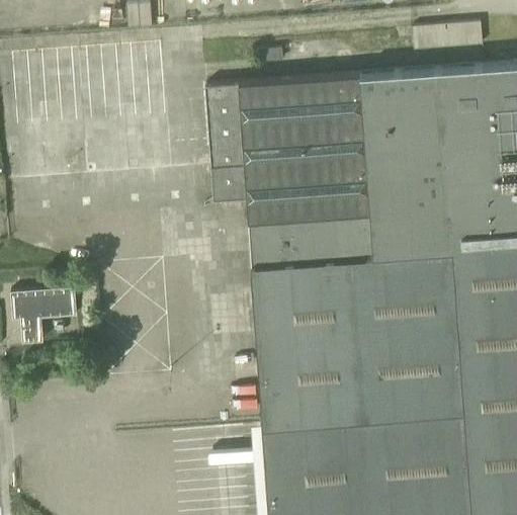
[(412,50),(443,48),(481,45),(480,21),(439,24),(411,27),(412,50)]
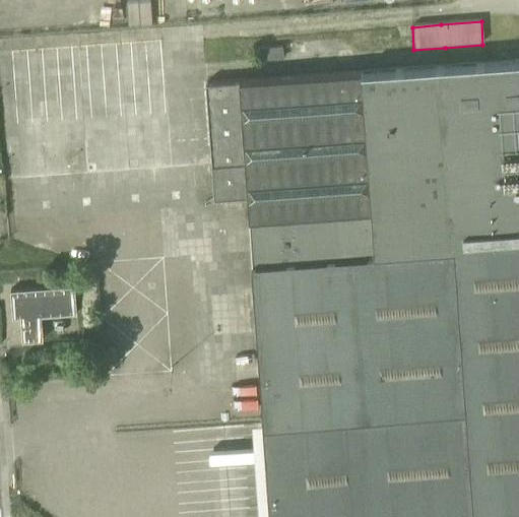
[(282,49),(256,51),(257,61),(282,59),(282,49)]
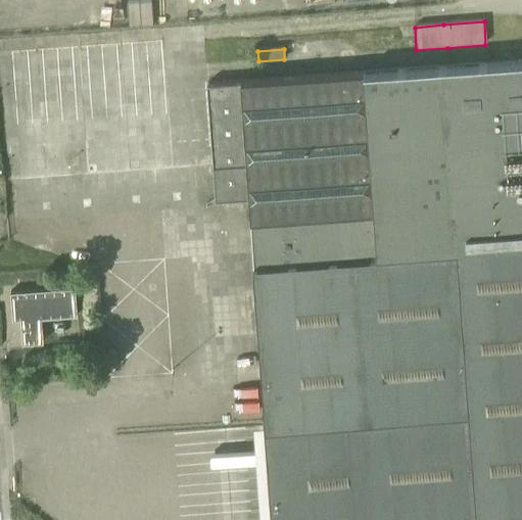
[(521,519),(521,62),(206,86),(215,201),(247,199),(252,266),(271,519),(521,519)]
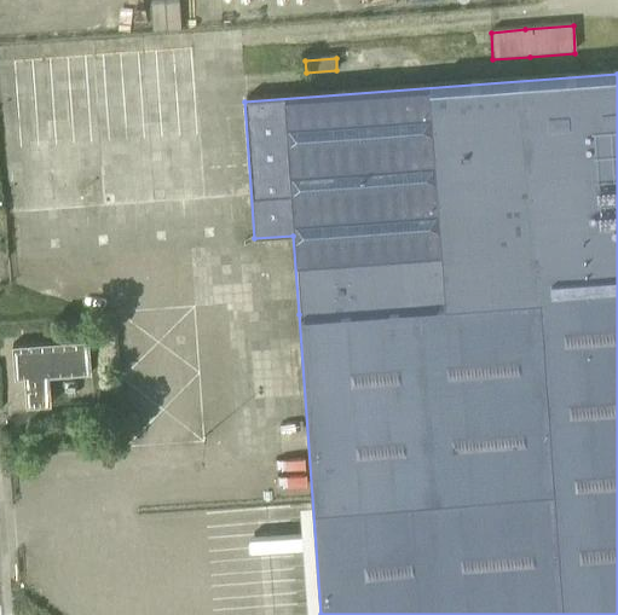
[(87,139),(32,143),(34,196),(107,191),(104,156),(88,157),(87,139)]
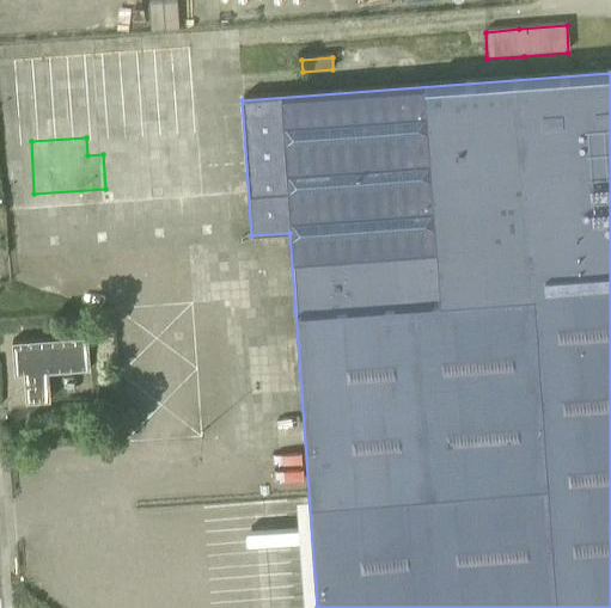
[(30,160),(12,161),(14,190),(31,189),(30,160)]
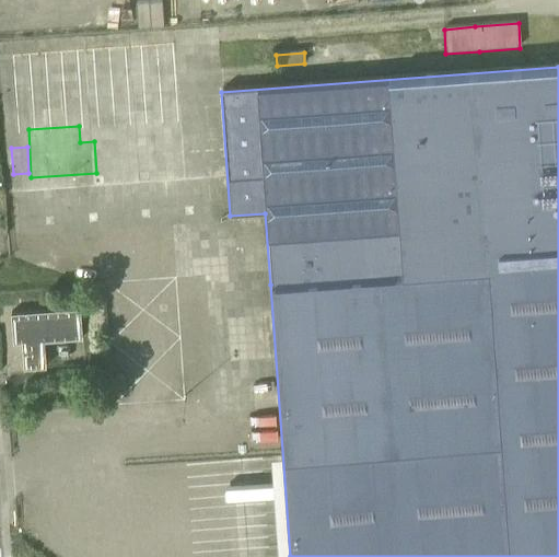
[(45,369),(43,343),(81,340),(79,311),(10,315),(12,345),(21,345),(23,371),(45,369)]
